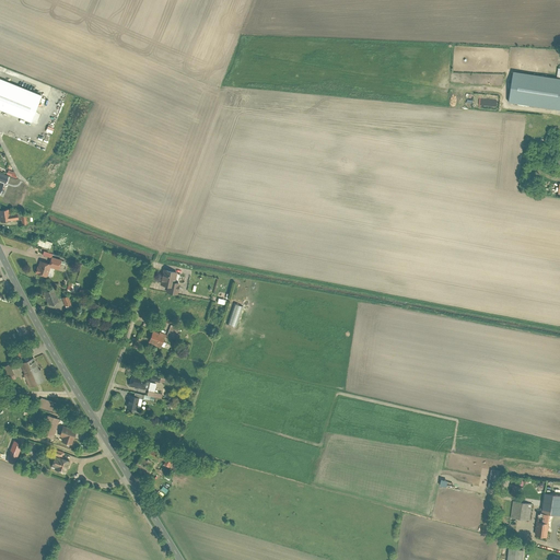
[(559,78),(512,70),(506,101),(559,108),(559,78)]
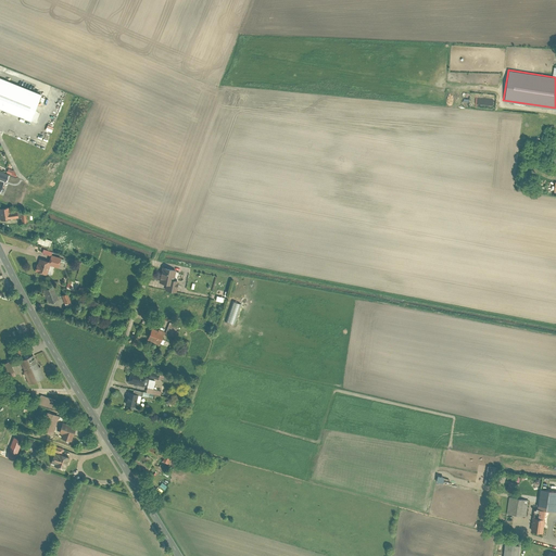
[(0,77),(0,108),(32,122),(41,95),(0,77)]
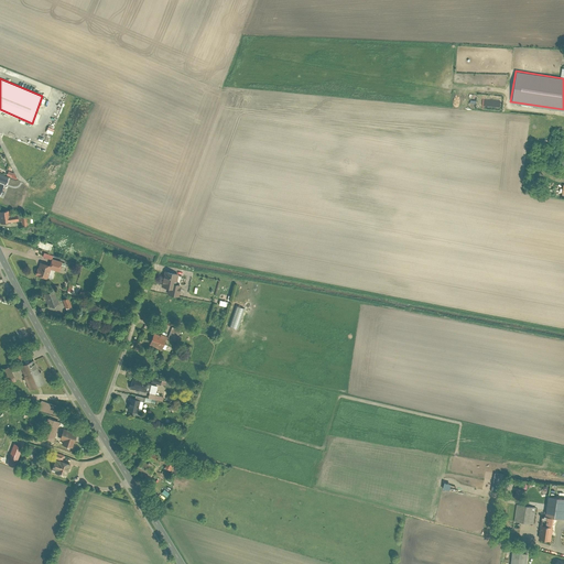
[(9,209),(0,210),(0,218),(1,224),(10,223),(9,209)]
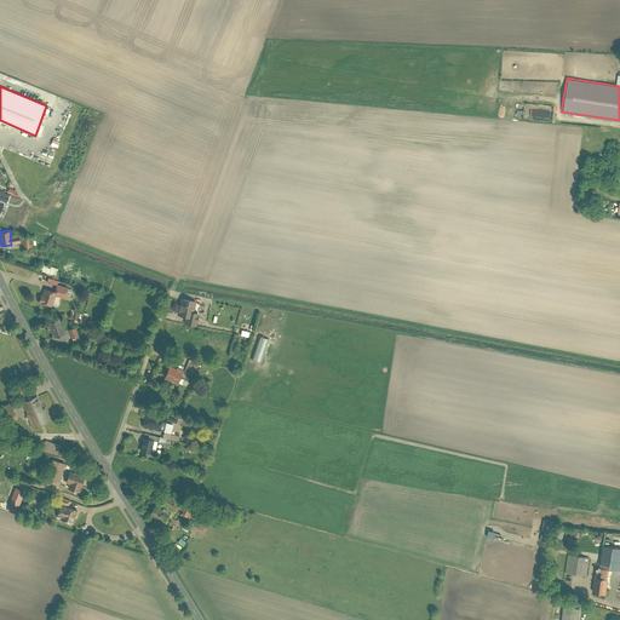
[(39,269),(55,275),(55,271),(57,273),(59,269),(42,262),(39,269)]
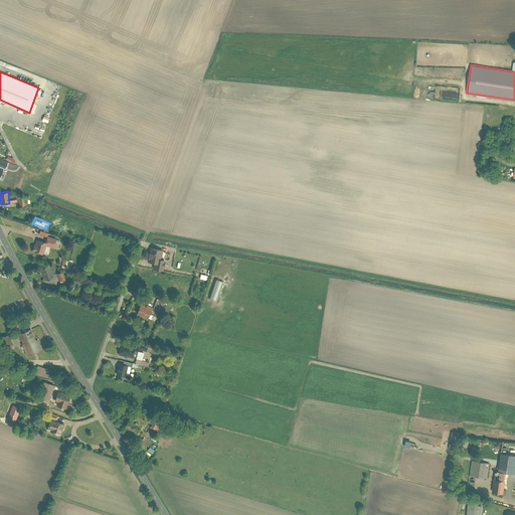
[(56,239),(47,236),(45,242),(38,239),(36,244),(34,243),(32,250),(43,253),(45,244),(54,246),(56,239)]
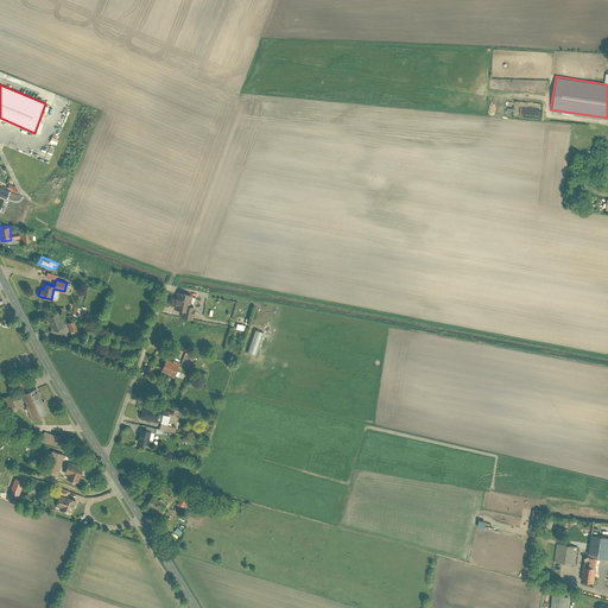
[(188,292),(173,290),(170,304),(178,306),(176,314),(188,317),(190,304),(185,303),(188,292)]
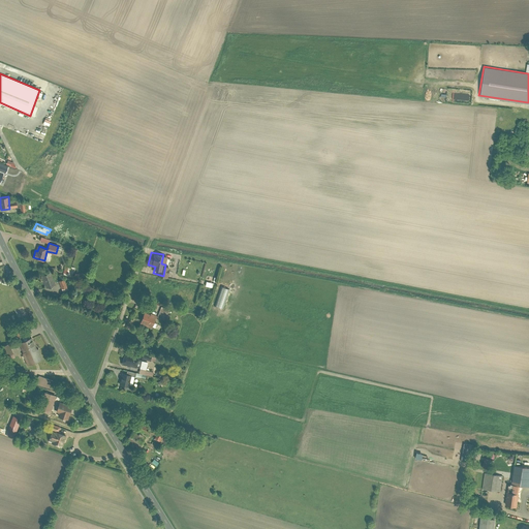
[(72,268),(65,267),(63,274),(70,276),(72,268)]
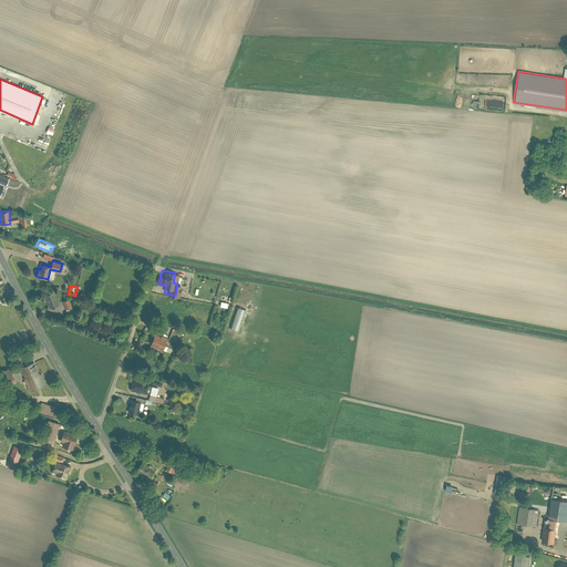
[(54,292),(45,296),(49,308),(59,305),(54,292)]
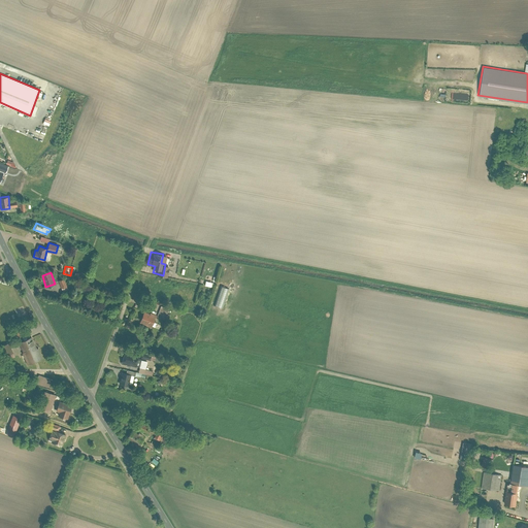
[(224,307),(229,288),(222,286),(216,305),(224,307)]
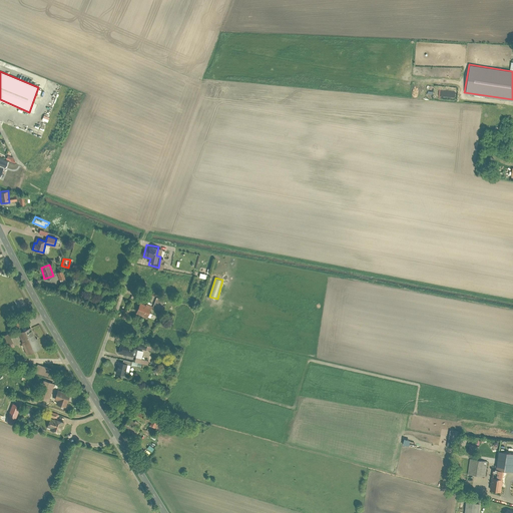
[(153,308),(161,311),(165,301),(157,297),(153,308)]
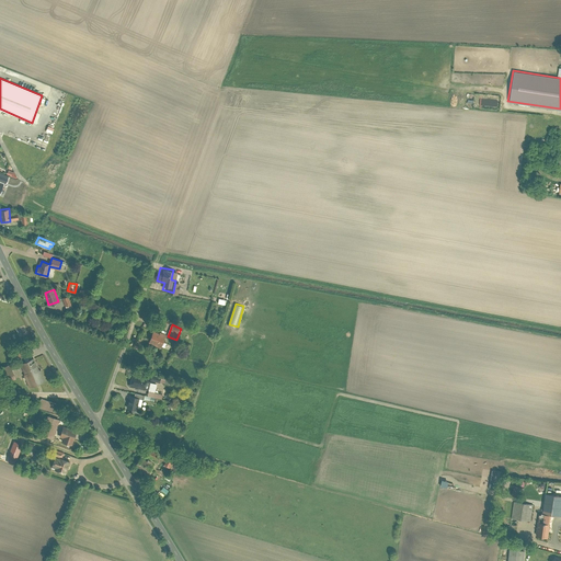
[(167,336),(155,331),(151,342),(162,346),(167,336)]
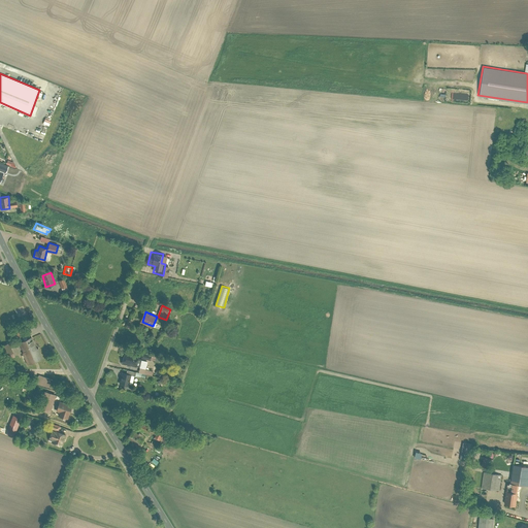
[(35,336),(21,342),(29,364),(43,358),(35,336)]
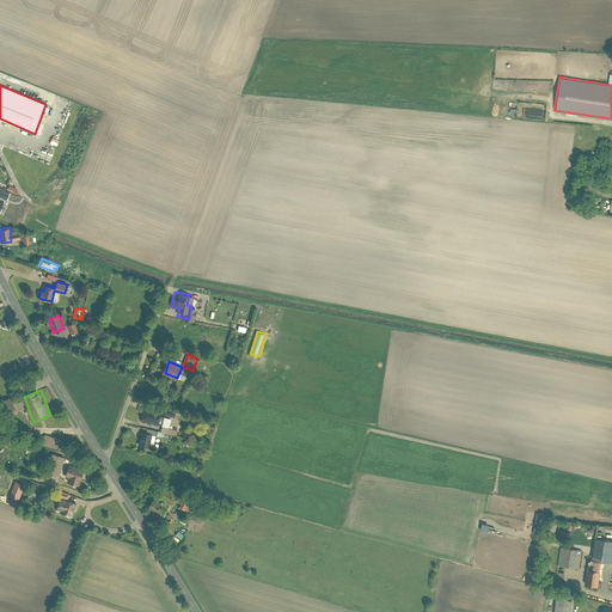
[(145,408),(141,421),(160,424),(163,415),(153,412),(153,410),(145,408)]
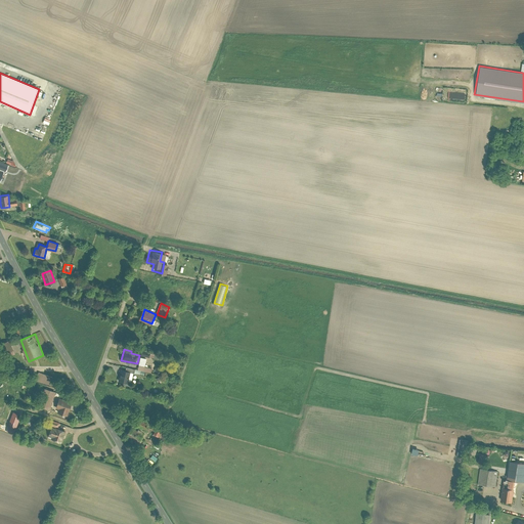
[(120,381),(129,383),(131,372),(126,370),(122,370),(120,381)]
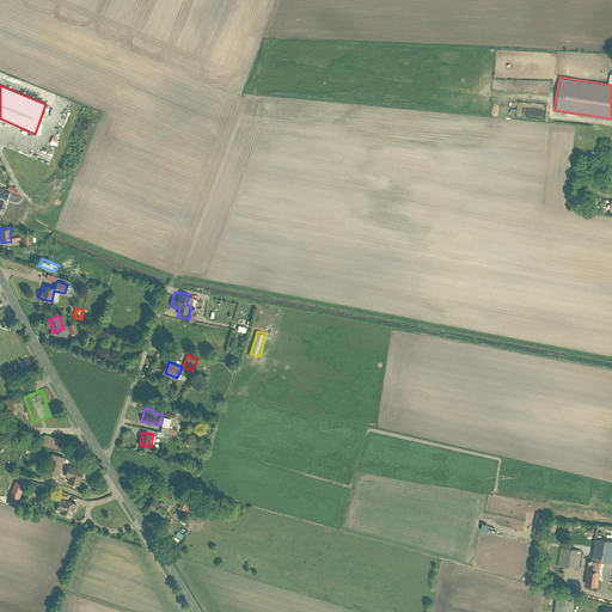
[(47,434),(43,445),(65,452),(68,441),(47,434)]
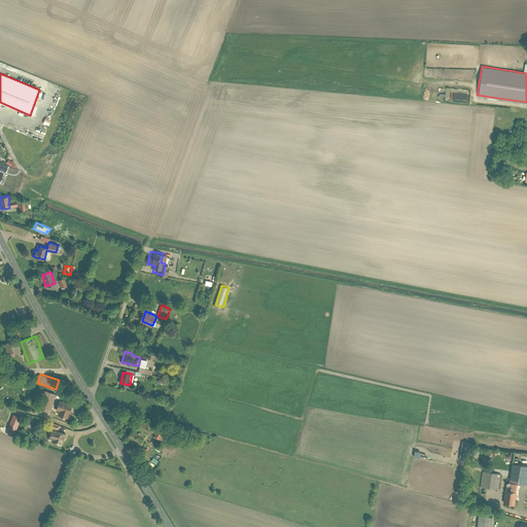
[(40,409),(50,412),(57,394),(45,390),(40,409)]
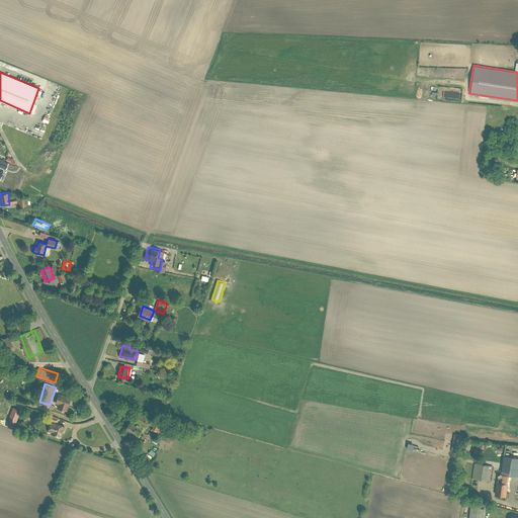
[(73,398),(60,393),(56,403),(59,404),(58,408),(69,412),(73,398)]
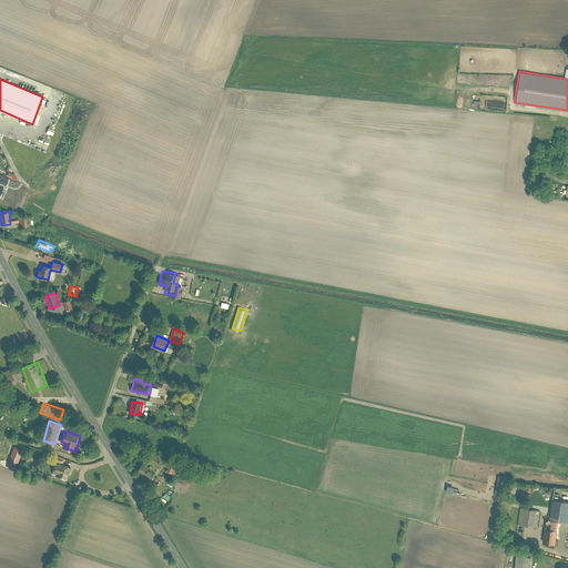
[(14,447),(9,463),(18,465),(23,450),(14,447)]
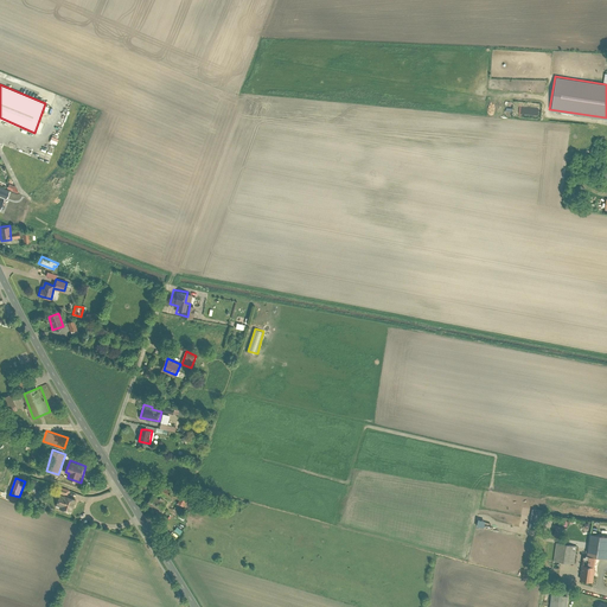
[(160,484),(157,491),(167,497),(172,491),(160,484)]
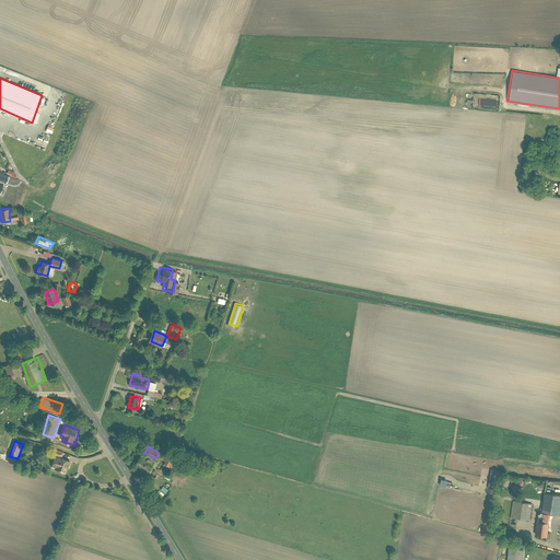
[(56,456),(62,458),(65,452),(55,448),(53,455),(56,456)]
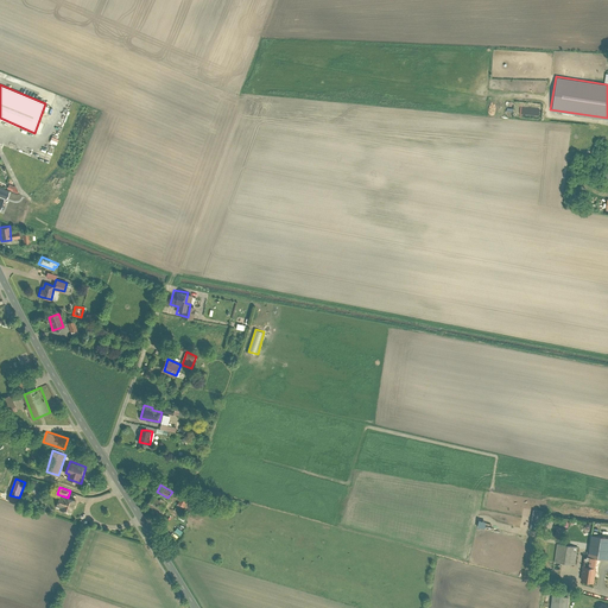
[(154,493),(147,500),(159,511),(166,504),(154,493)]
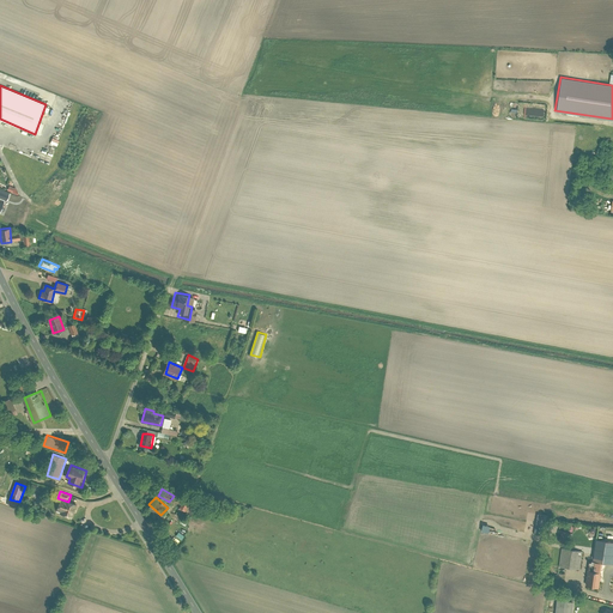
[(56,511),(72,517),(77,505),(68,502),(61,499),(56,511)]
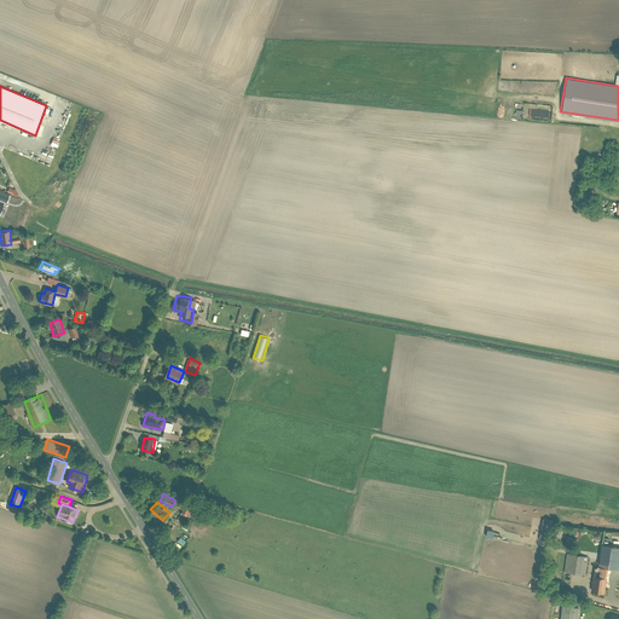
[(544,519),(542,539),(553,541),(555,519),(544,519)]
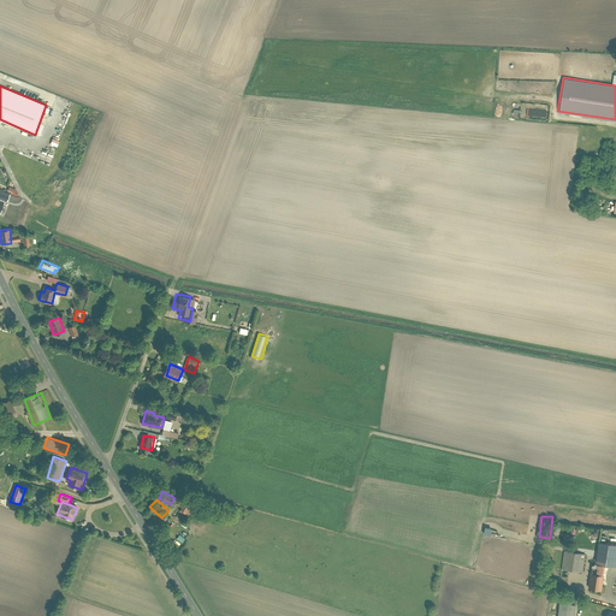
[(562,543),(573,546),(578,535),(567,532),(562,543)]
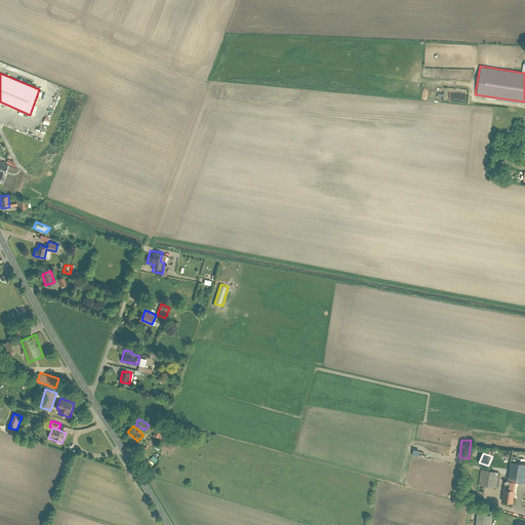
[(524,468),(524,462),(509,461),(506,481),(514,481),(524,482),(524,474),(524,475),(524,468)]
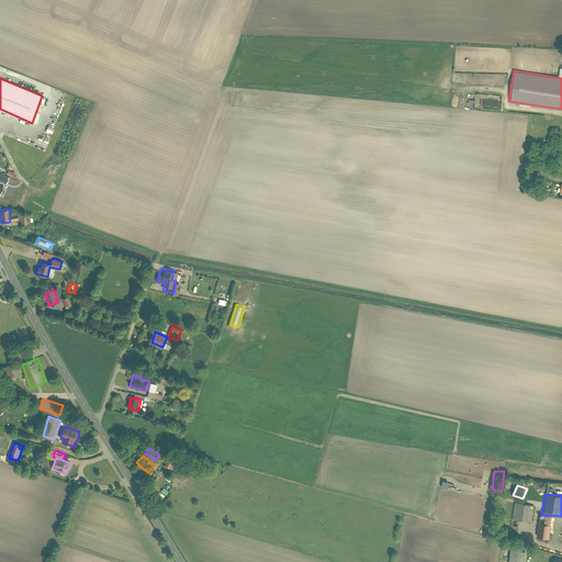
[(534,505),(514,502),(512,518),(531,521),(534,505)]
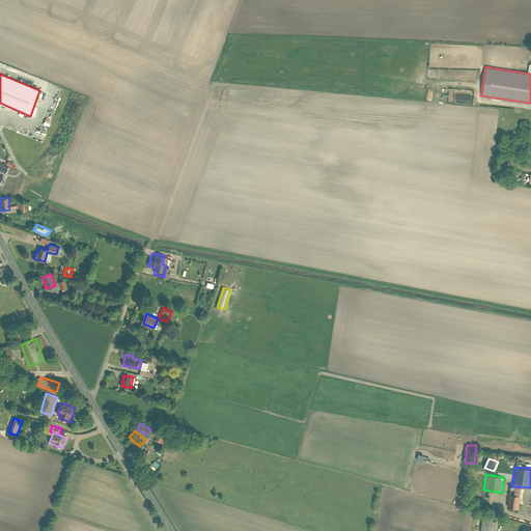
[(520,486),(511,486),(508,485),(505,507),(518,508),(520,486)]
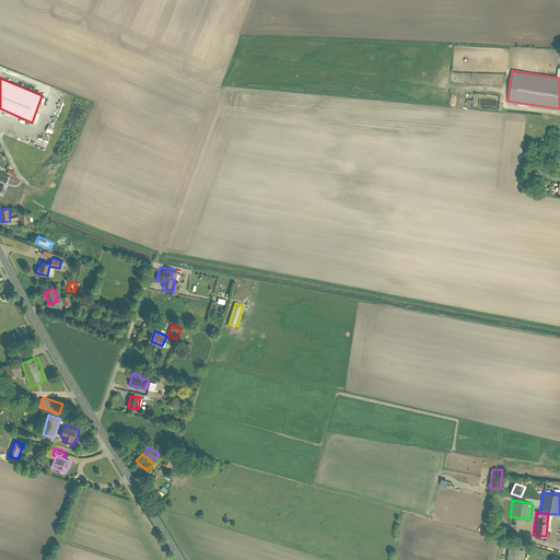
[(521,559),(522,549),(506,547),(505,559),(521,559)]
